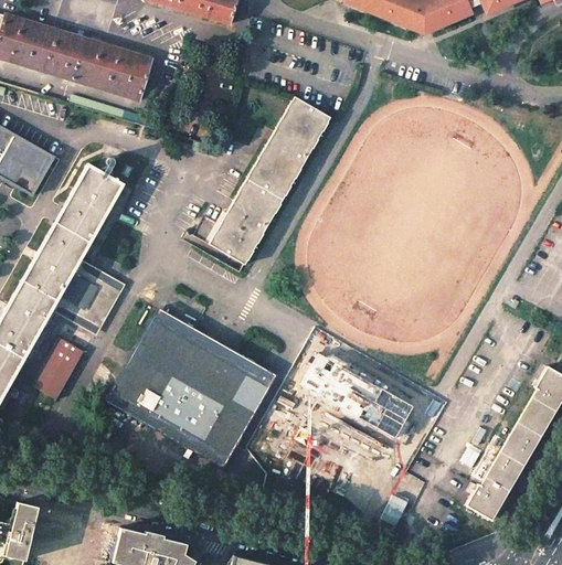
[(151,0),(232,24),(239,0),(151,0)]
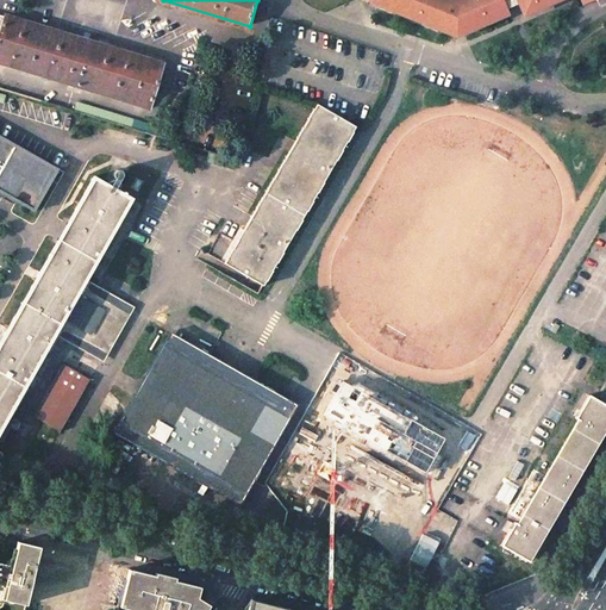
[(372,0),(374,2),(461,37),(512,14),(510,8),(523,4),(528,14),(561,0),(372,0)]
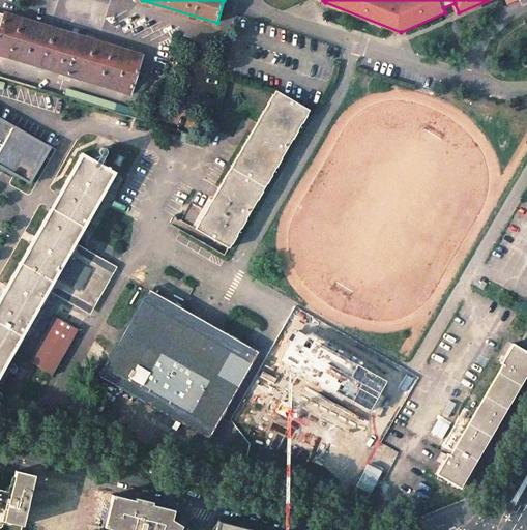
[(0,54),(133,94),(145,55),(7,13),(6,16),(0,13),(0,54)]
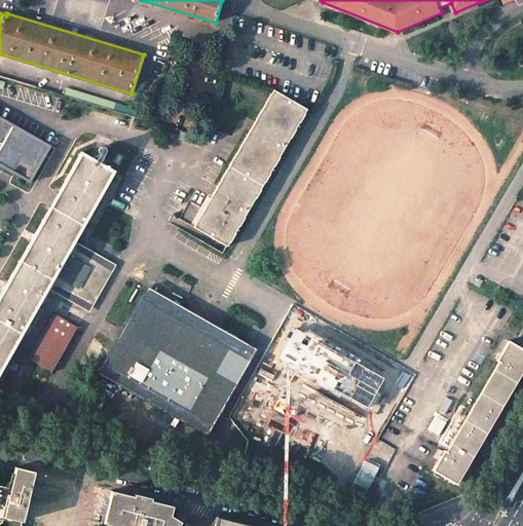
[(273,92),(193,230),(228,250),(308,113),(273,92)]
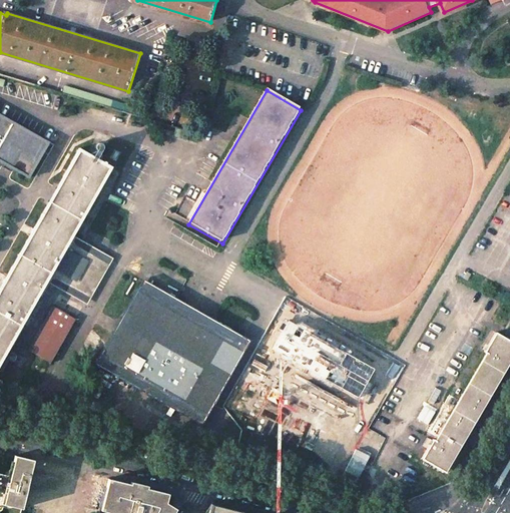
[(0,159),(31,178),(52,142),(0,112),(0,159)]
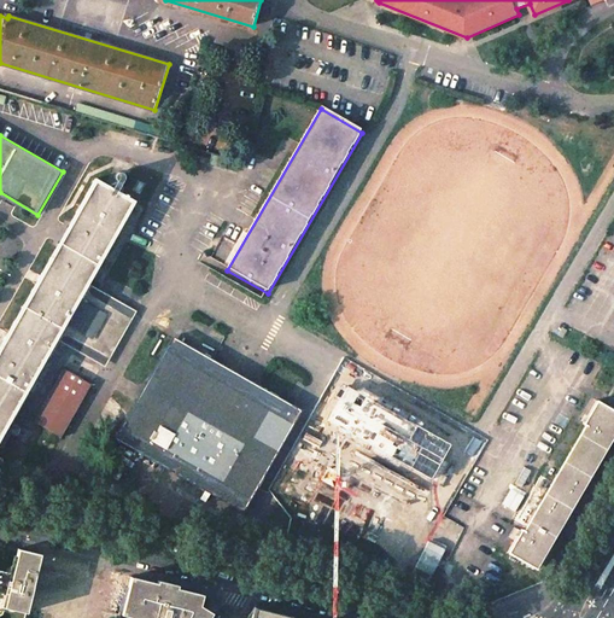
[(87,182),(0,334),(0,429),(19,395),(24,397),(56,343),(62,347),(65,342),(101,362),(127,316),(85,292),(86,290),(81,287),(127,205),(111,196),(112,193),(105,188),(104,191),(87,182)]
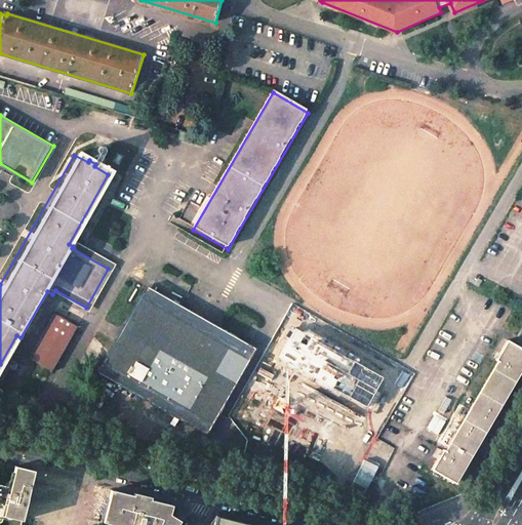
[(153,296),(110,369),(207,425),(248,351),(153,296)]
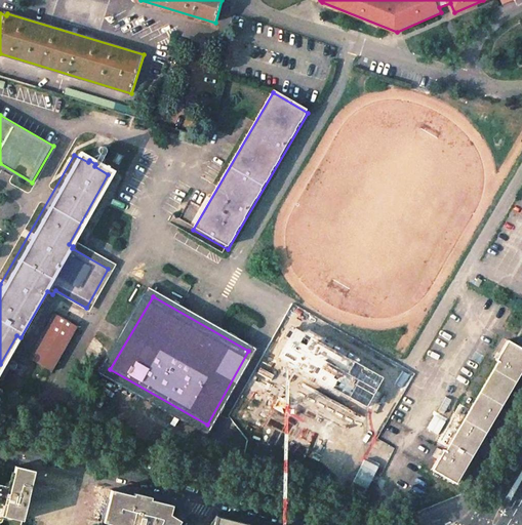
[(57,314),(32,359),(55,371),(81,326),(57,314)]
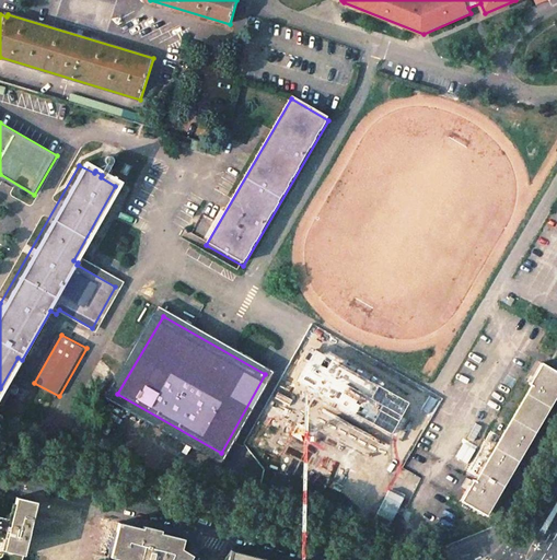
[(478,480),(476,479),(463,500),(489,515),(556,398),(556,369),(544,362),(532,384),(534,385),(478,480)]
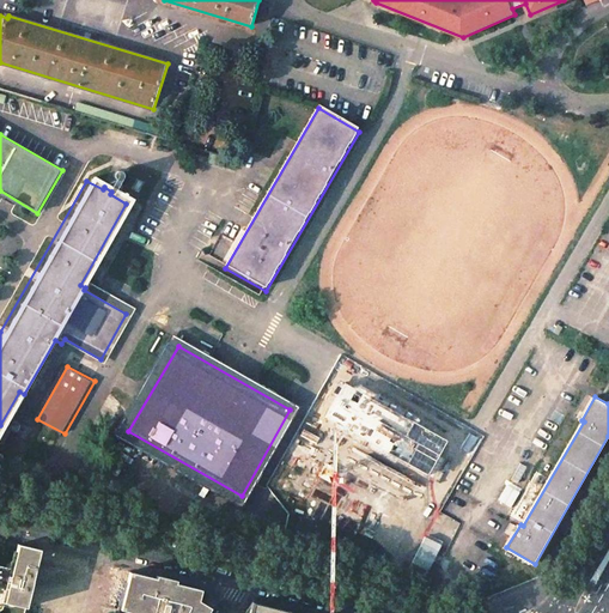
[(296,536),(268,529),(265,544),(285,548),(286,541),(294,544),(296,536)]
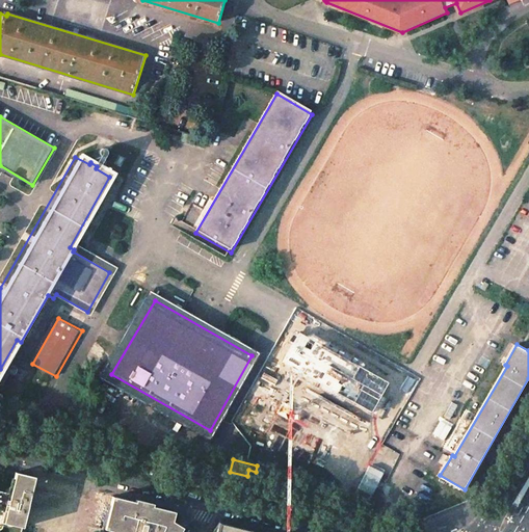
[(37,477),(19,472),(14,494),(0,489),(0,516),(6,519),(8,510),(16,512),(17,515),(27,517),(31,503),(37,477)]
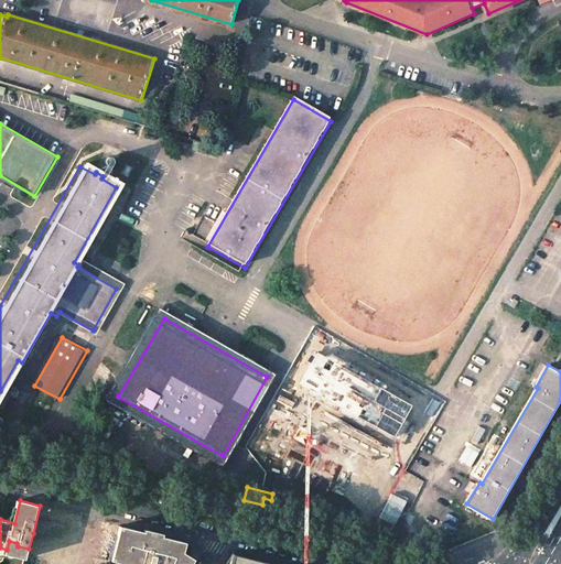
[(50,508),(40,506),(33,533),(53,539),(61,511),(50,508)]
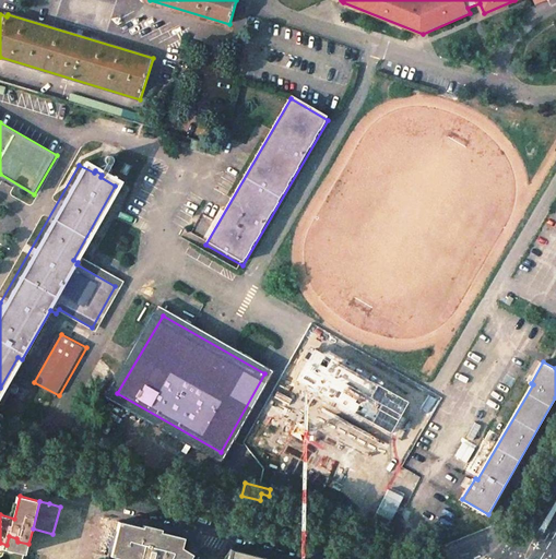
[(150,528),(121,521),(119,531),(113,556),(123,558),(187,558),(190,554),(181,548),(184,538),(150,528)]
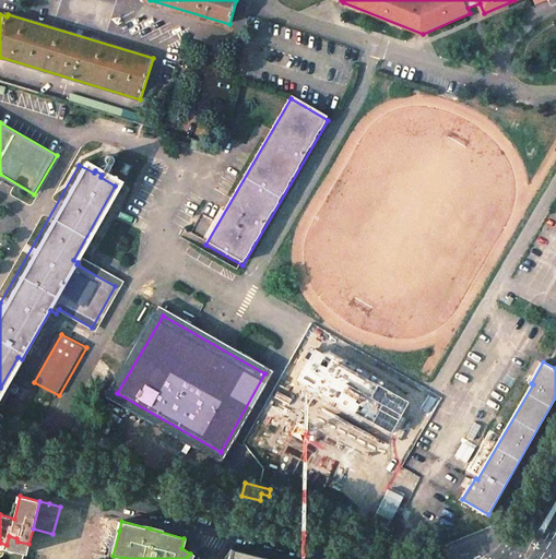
[(119,531),(85,523),(79,548),(92,551),(91,555),(97,557),(99,554),(113,557),(113,556),(119,531)]
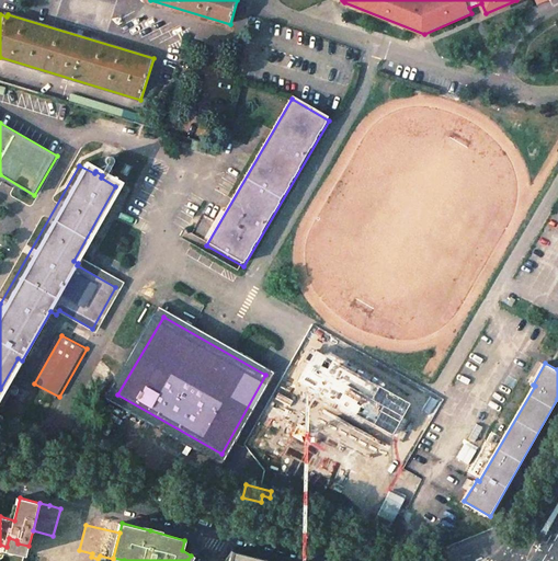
[(274,560),(235,551),(227,560),(274,560)]
